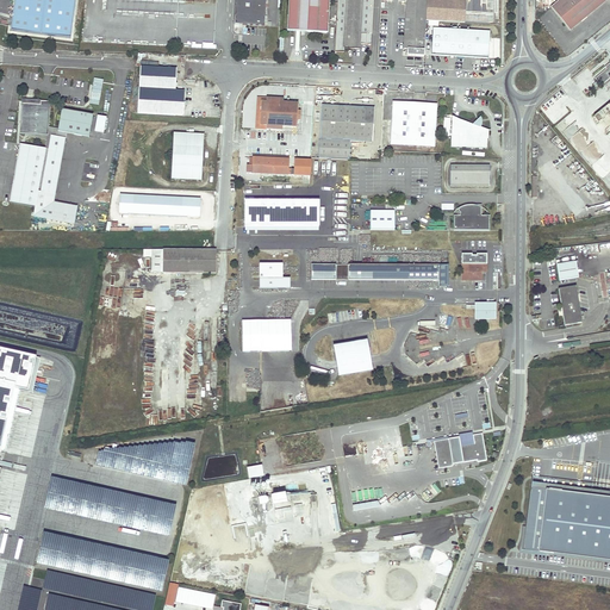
[(70,39),(75,0),(14,0),(12,20),(11,26),(11,31),(70,39)]
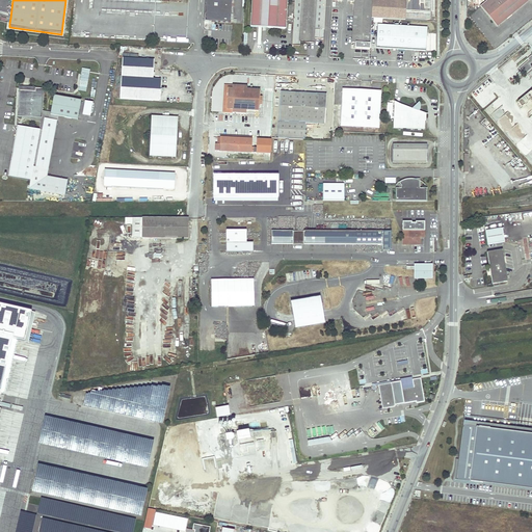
[(205,0),(205,22),(230,23),(231,0),(205,0)]
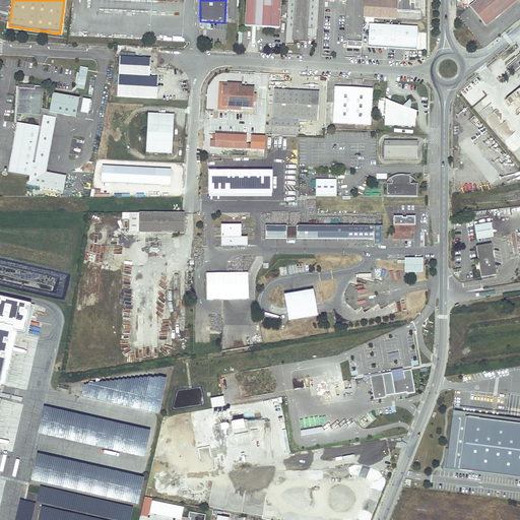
[(245,0),(245,26),(278,28),(279,0),(245,0)]
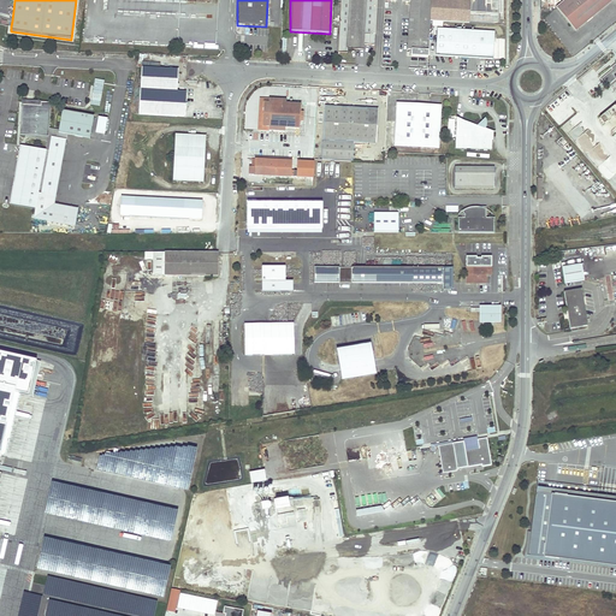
[(341,0),(339,19),(339,24),(338,52),(345,52),(348,52),(348,49),(363,49),(365,45),(375,45),(377,0),(341,0)]
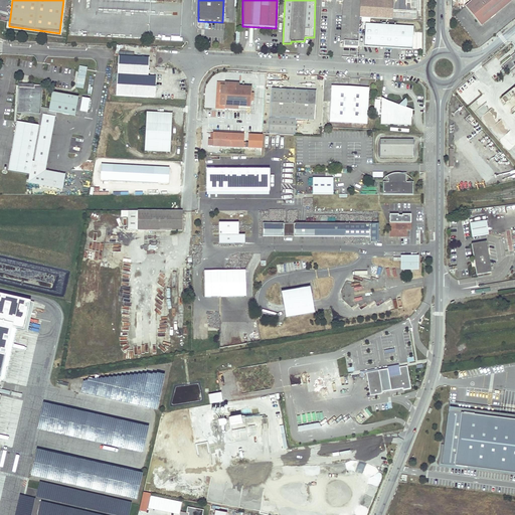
[(360,0),(359,18),(392,19),(393,15),(393,0),(360,0)]
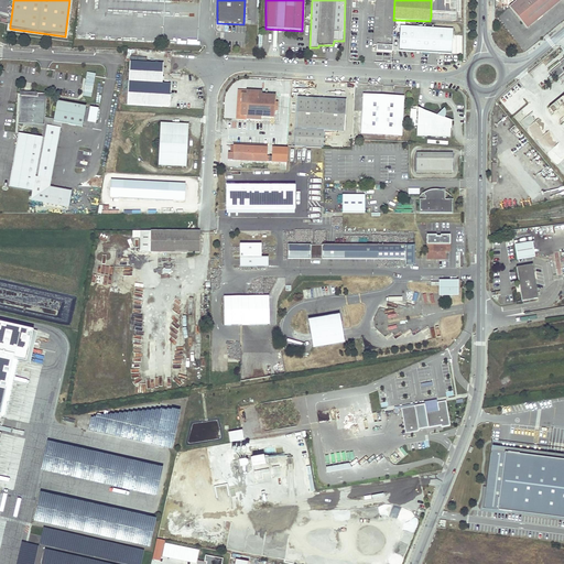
[(516,0),(509,6),(528,28),(561,0),(516,0)]
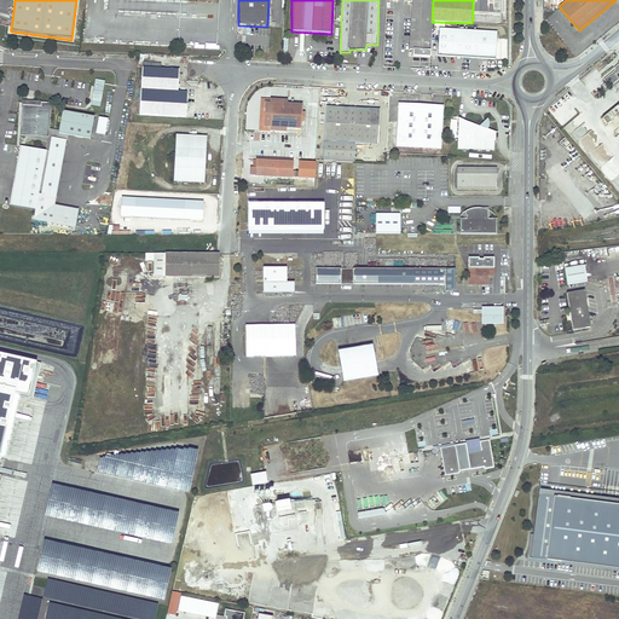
[(497,32),(439,29),(438,57),(496,59),(497,32)]
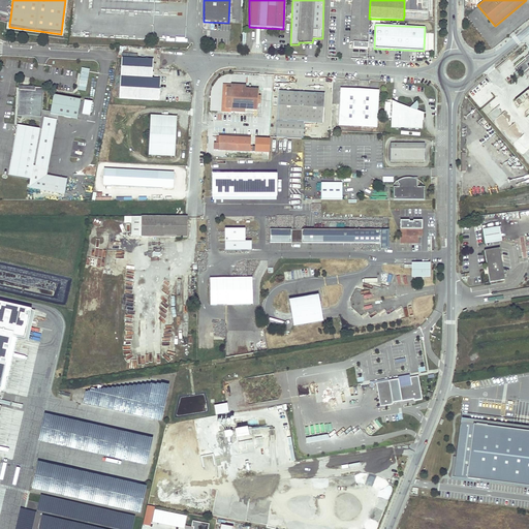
[(528,54),(526,57),(526,61),(517,68),(522,74),(528,67),(528,54)]
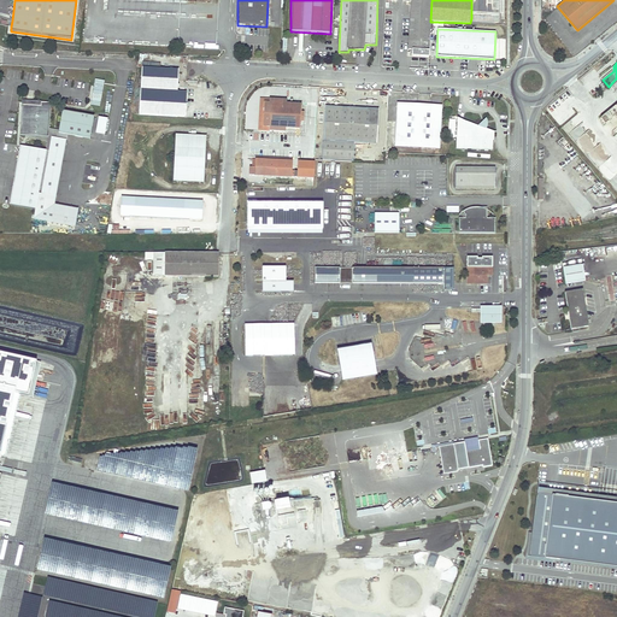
[(142,69),(140,115),(186,117),(187,93),(178,93),(180,70),(142,69)]
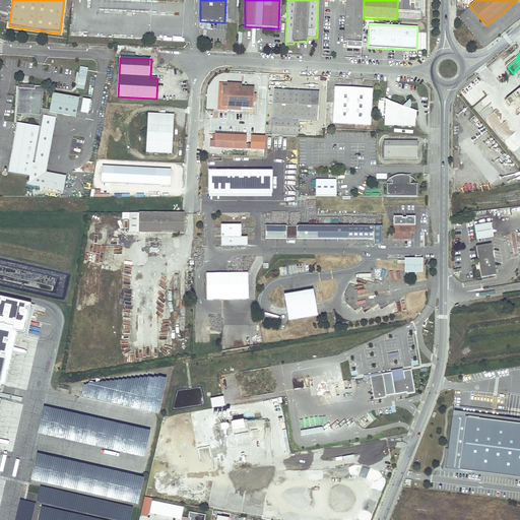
[(76,87),(84,89),(87,74),(79,72),(76,87)]
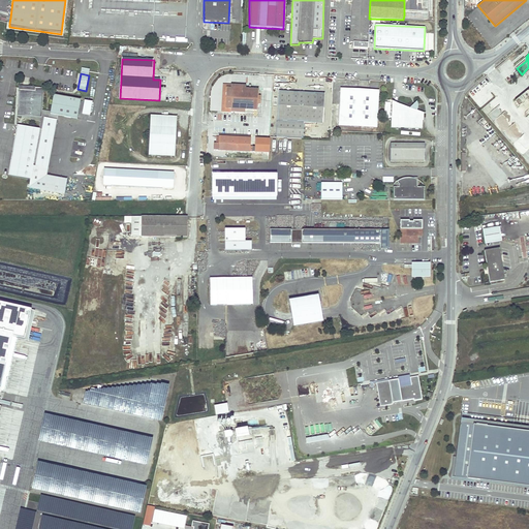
[(258,95),(259,89),(245,88),(240,88),(231,88),(231,94),(226,94),(225,107),(230,107),(244,109),(257,110),(258,102),(258,95)]
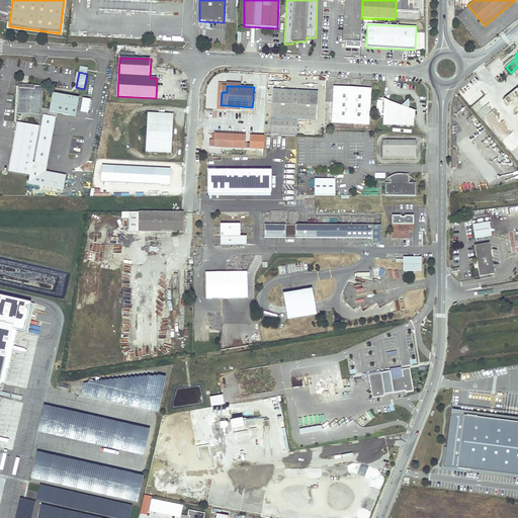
[(42,109),(44,87),(35,87),(35,92),(32,91),(32,90),(19,89),(17,114),(22,114),(41,116),(42,109)]
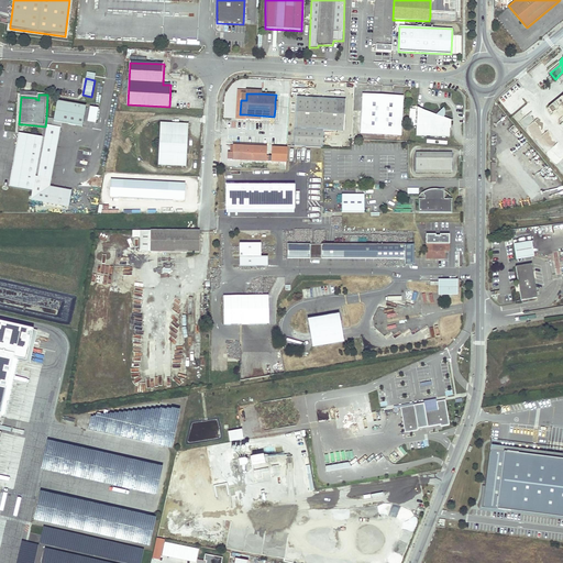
[(562,95),(548,108),(551,113),(562,102),(562,95)]
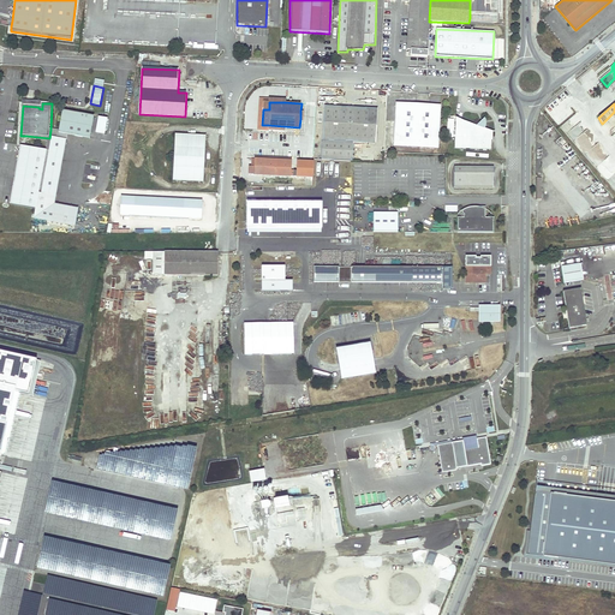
[(377,108),(324,105),(321,159),(351,161),(352,142),(375,143),(377,108)]
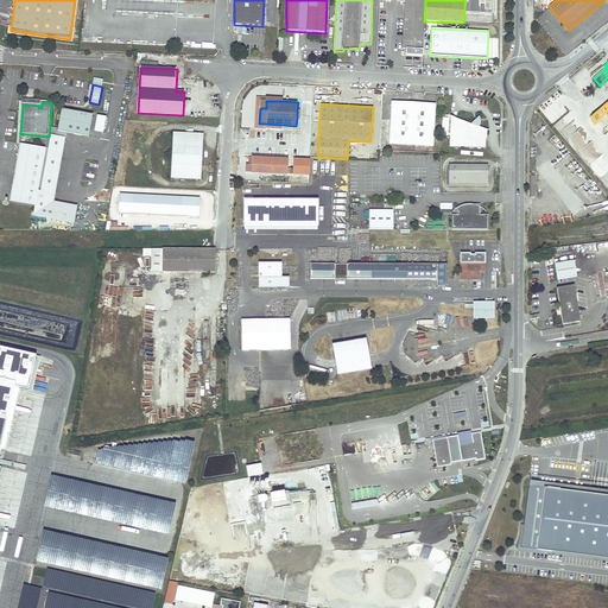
[(404,141),(404,144),(434,145),(436,105),(391,103),(390,141),(404,141)]
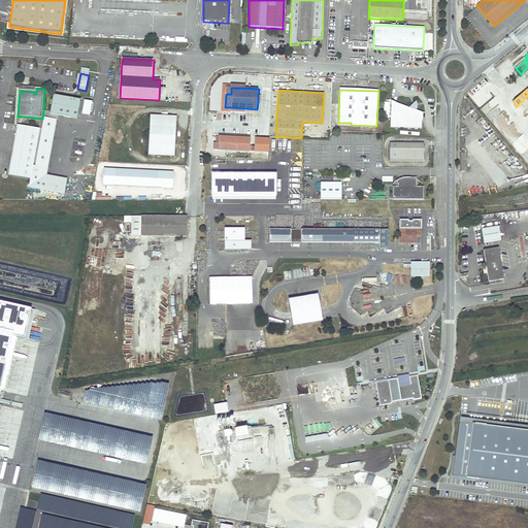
[(77,120),(81,101),(55,96),(52,112),(51,116),(59,117),(77,120)]
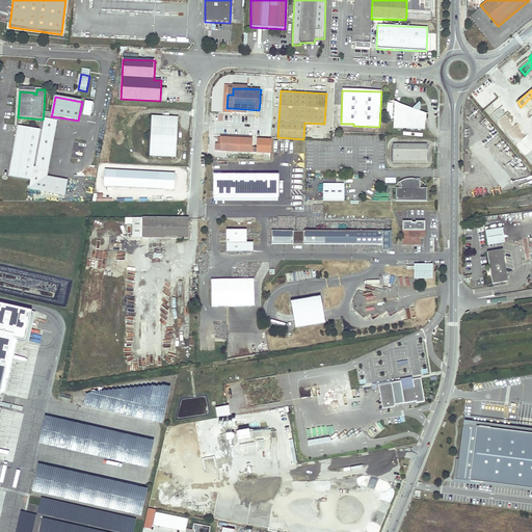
[(419,102),(413,109),(420,111),(421,110),(421,108),(421,106),(421,105),(421,104),(420,103),(419,102)]
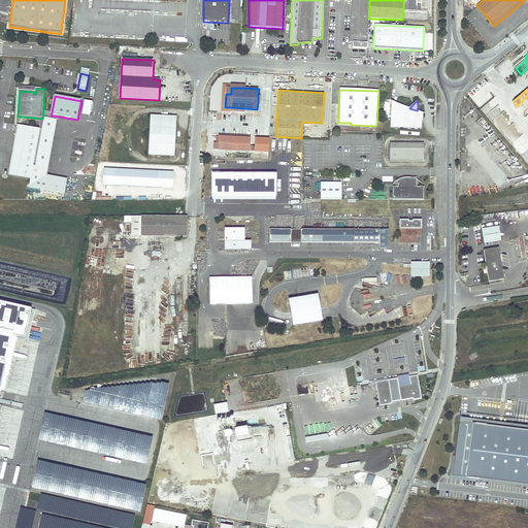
[(409,108),(391,102),(391,128),(423,128),(422,112),(417,110),(409,108)]
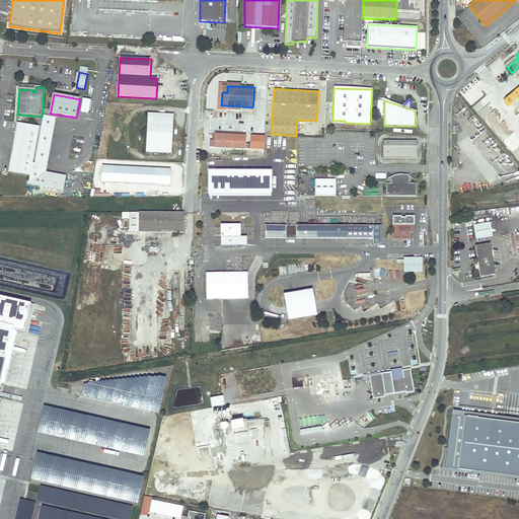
[(42,128),(44,117),(57,119),(58,115),(50,114),(51,110),(43,109),(42,117),(22,115),(22,117),(41,121),(40,128),(42,128)]
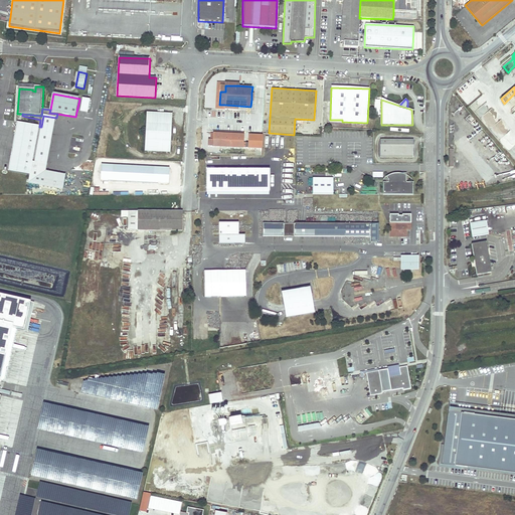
[(169,115),(147,113),(145,149),(171,150),(173,118),(169,115)]
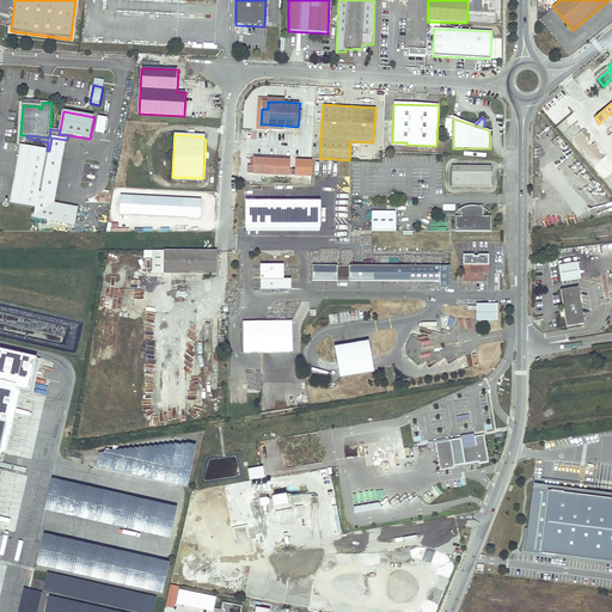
[(55,204),(67,140),(51,138),(49,151),(47,151),(20,146),(11,204),(36,209),(35,219),(75,226),(79,208),(55,204)]
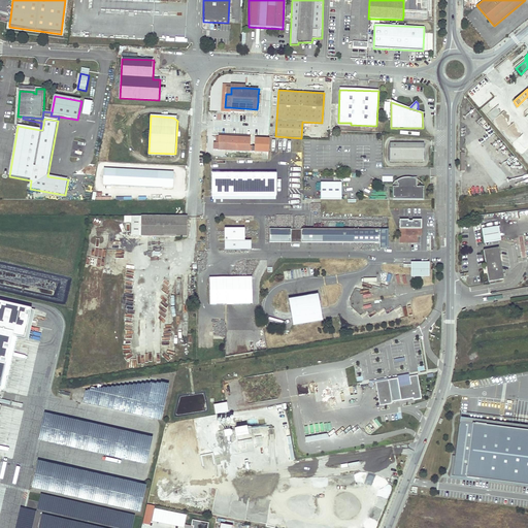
[(251,138),(219,136),(219,139),(219,146),(219,150),(250,152),(251,146),(251,138)]
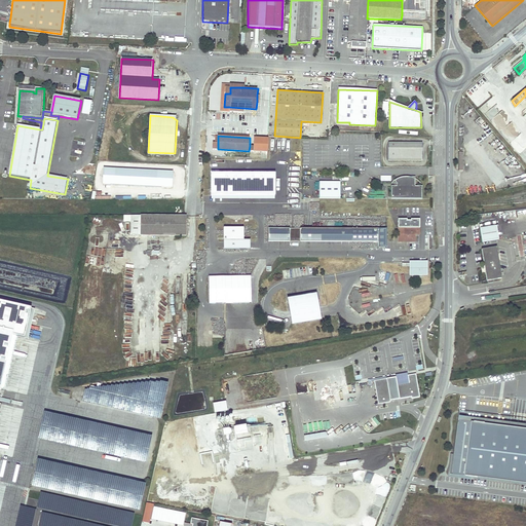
[(422,143),(388,143),(388,160),(422,160),(422,143)]
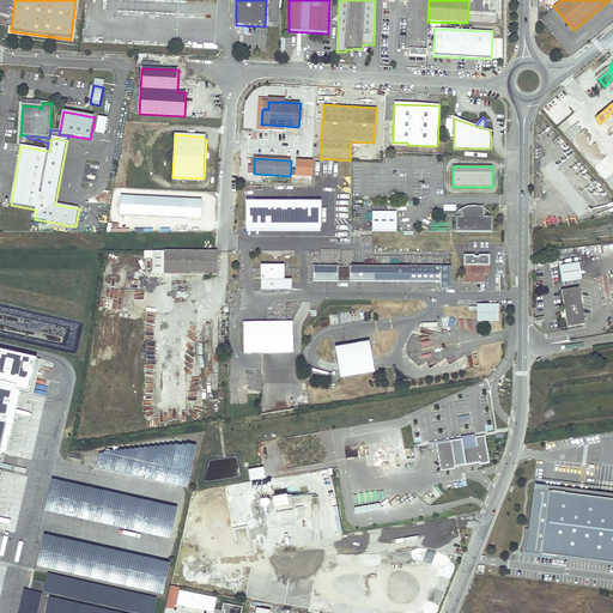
[(589,182),(590,181),(593,180),(586,171),(582,174),(589,182)]
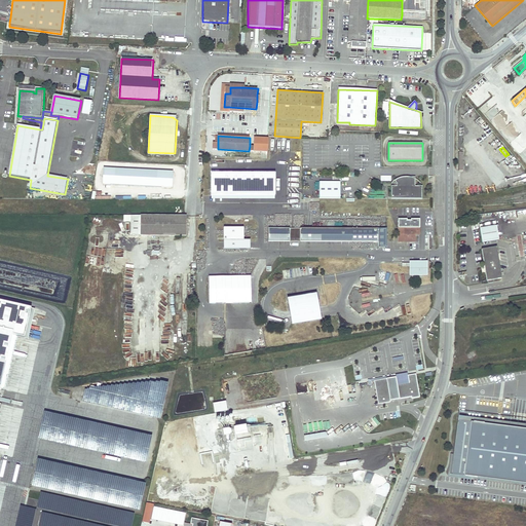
[(511,156),(508,159),(514,166),(517,164),(511,156)]
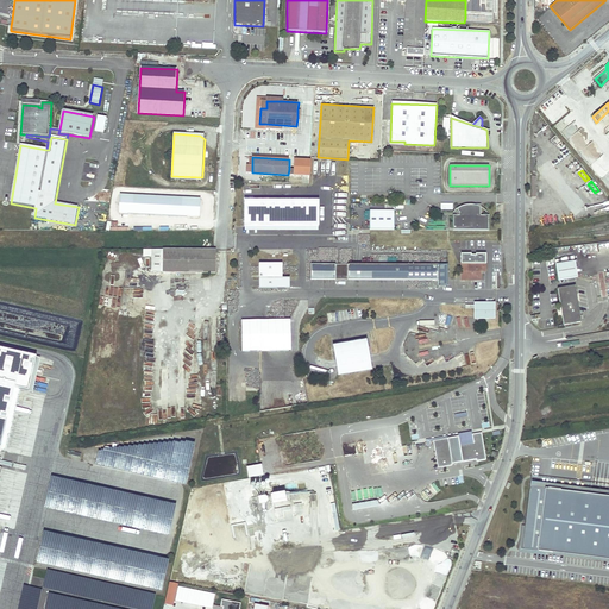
[(201,199),(120,194),(120,213),(200,218),(201,199)]
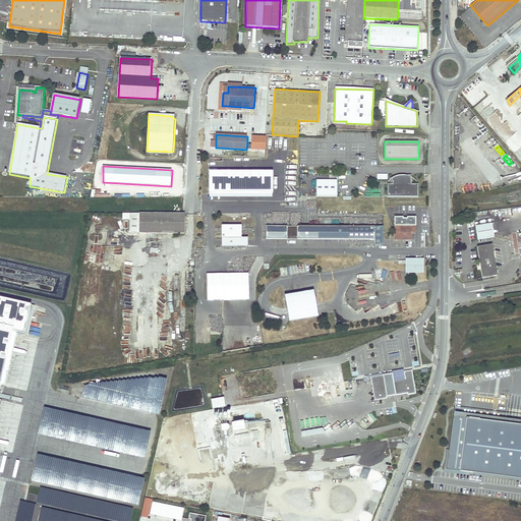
[(273,173),(210,172),(210,193),(273,194),(273,173)]
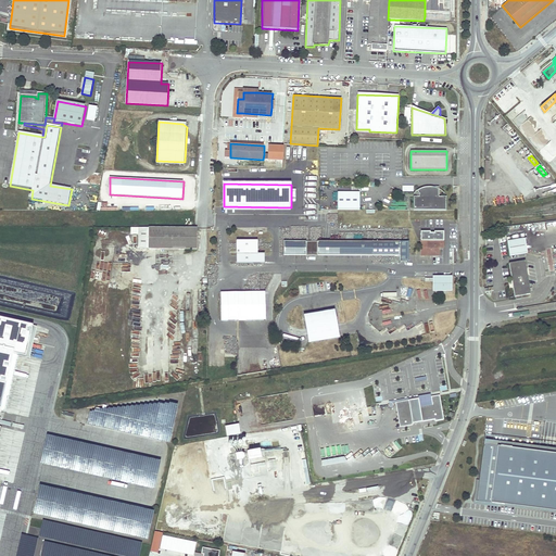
[(430,187),(425,187),(420,188),(417,190),(418,191),(419,193),(419,196),(417,196),(414,196),(414,207),(419,207),(419,210),(439,210),(439,207),(446,207),(446,197),(439,197),(439,187),(430,187)]
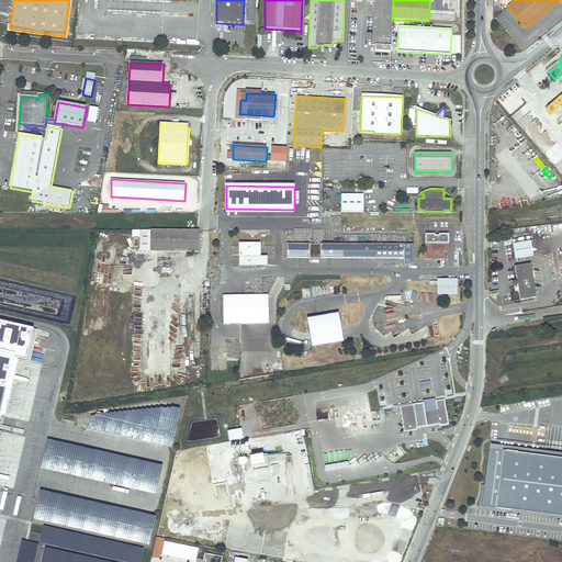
[(363,212),(363,194),(341,194),(341,212),(363,212)]
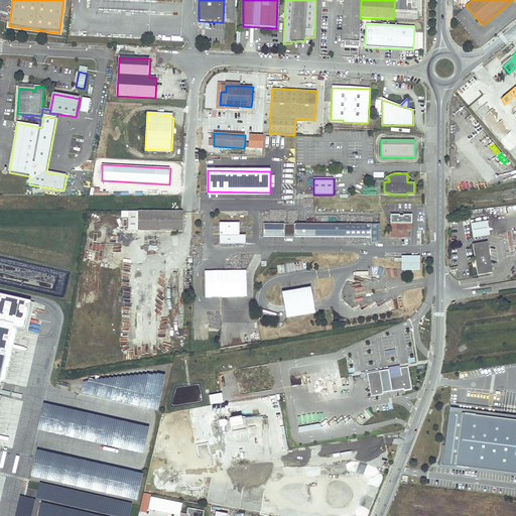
[(138,212),(129,212),(129,231),(138,231),(138,212)]
